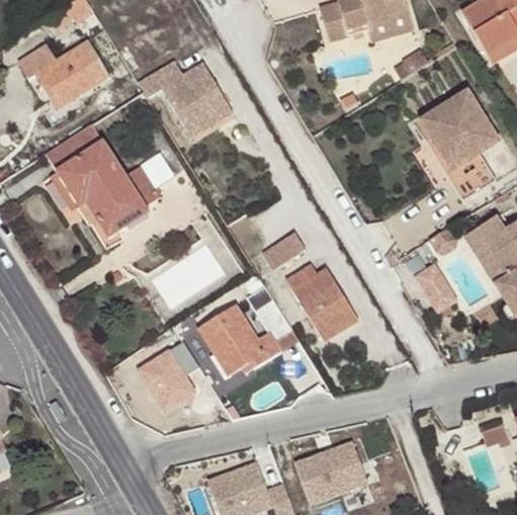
[(91,7),(86,0),(71,0),(44,18),(54,32),(91,7)]
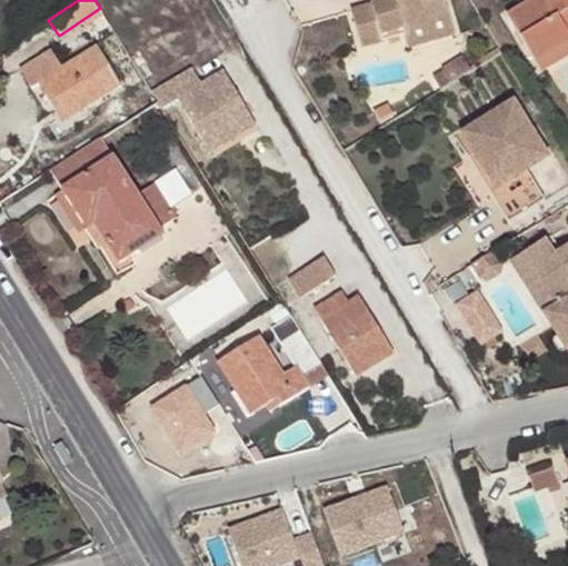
[(368,0),(346,9),(359,47),(401,31),(400,25),(420,18),(418,13),(447,3),(445,0),(368,0)]
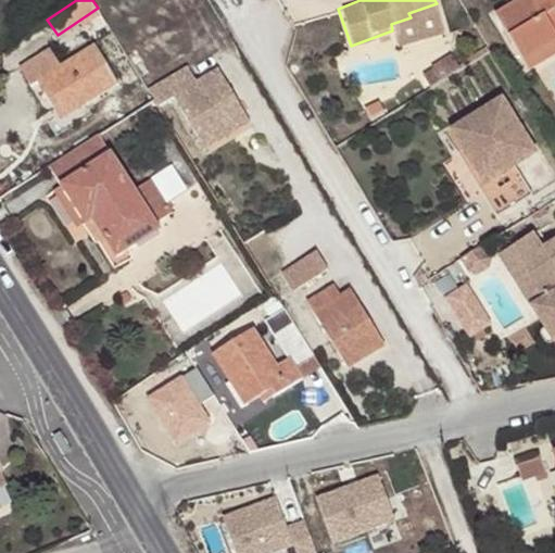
[(526,58),(554,38),(554,0),(513,0),(496,11),(526,58)]
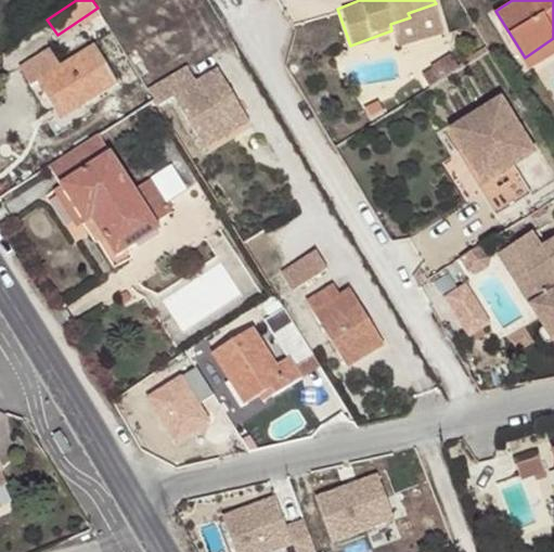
[(410,17),(390,24),(391,30),(397,43),(443,27),(436,3),(408,13),(410,17)]
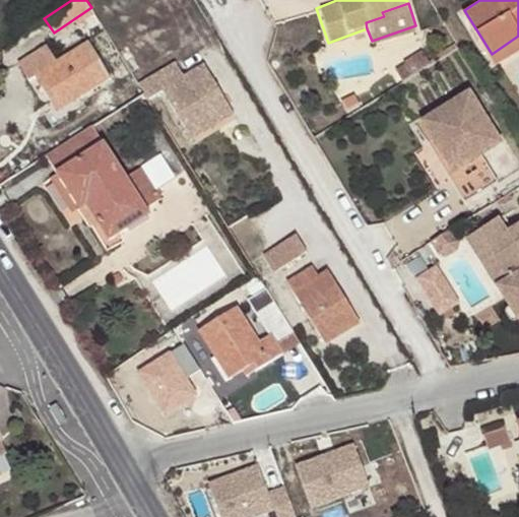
[(518,48),(518,36),(492,54),(497,63),(518,48)]
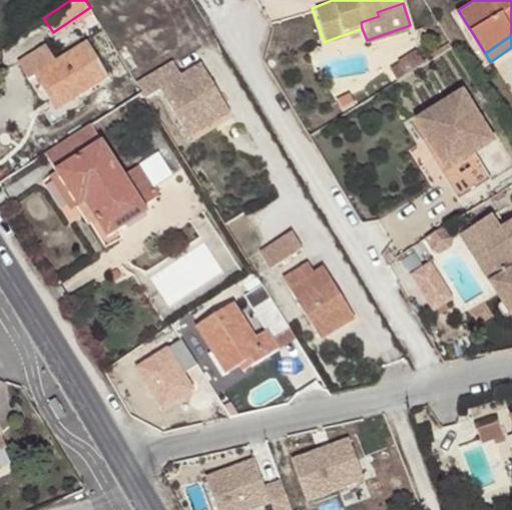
[(73,85),(78,94),(107,74),(86,40),(55,60),(45,44),(18,60),(29,77),(35,73),(51,99),(73,85)]
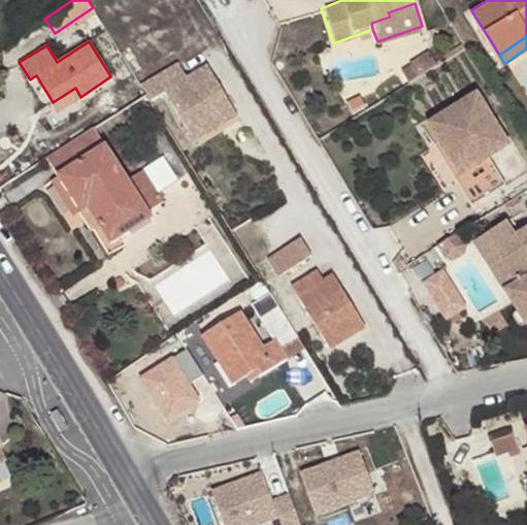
[(413,63),(420,74),(438,62),(430,48),(412,61),(413,63)]
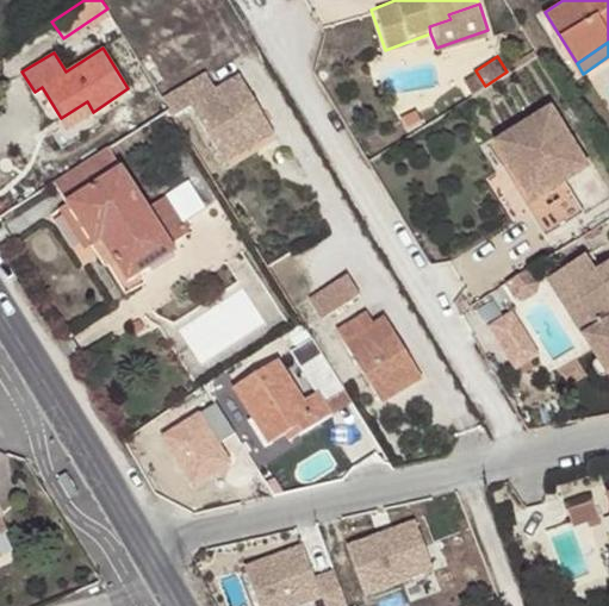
[(216,89),(205,72),(163,97),(174,116),(190,106),(219,155),(268,125),(240,75),(216,89)]
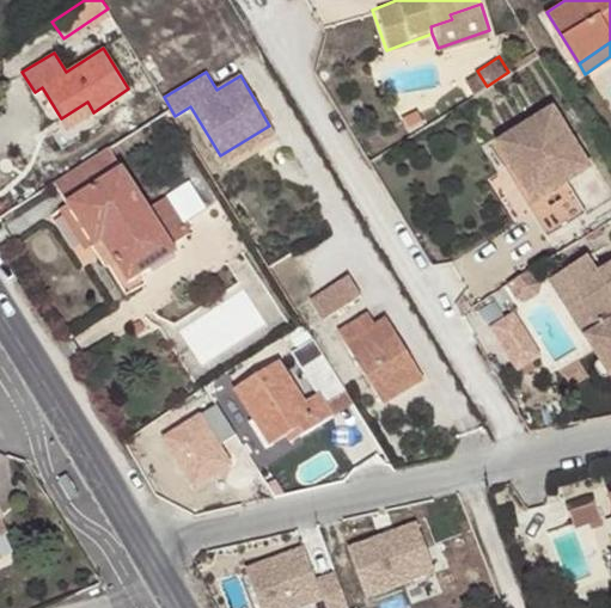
[(468,80),(476,93),(487,86),(478,73),(468,80)]
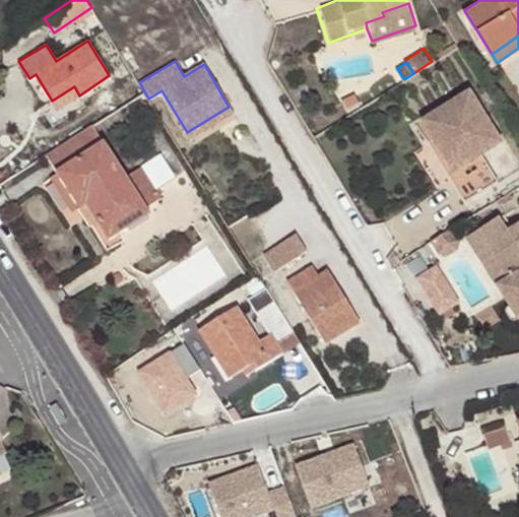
[(56,109),(79,95),(74,86),(52,101),(56,109)]
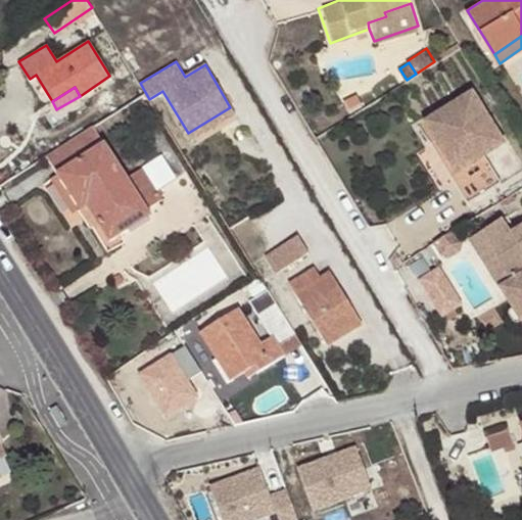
[(452,167),(444,172),(460,200),(495,179),(481,154),(502,142),(469,87),(419,115),(431,135),(452,167)]
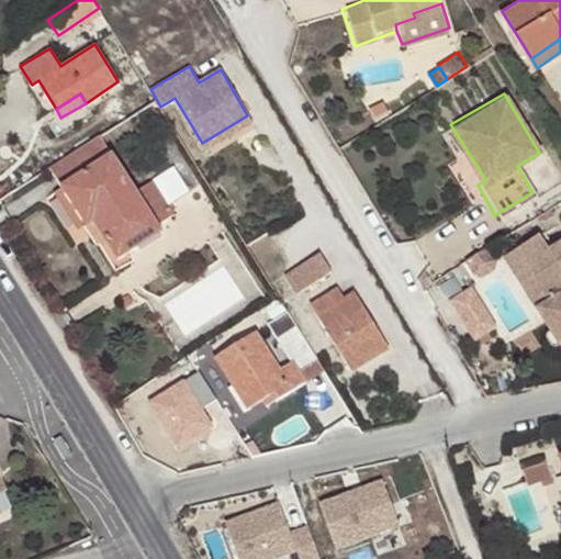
[(202,143),(205,149),(251,123),(247,115),(202,143)]
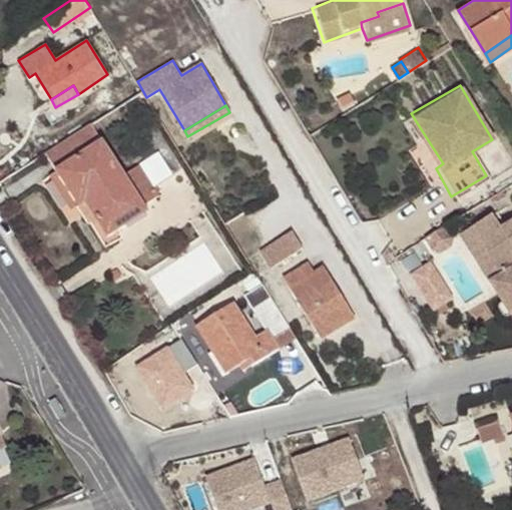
[(92,122),(44,151),(88,220),(95,216),(106,234),(123,224),(120,219),(143,205),(142,203),(159,193),(154,186),(140,163),(124,173),(117,178),(96,145),(103,141),(92,122)]
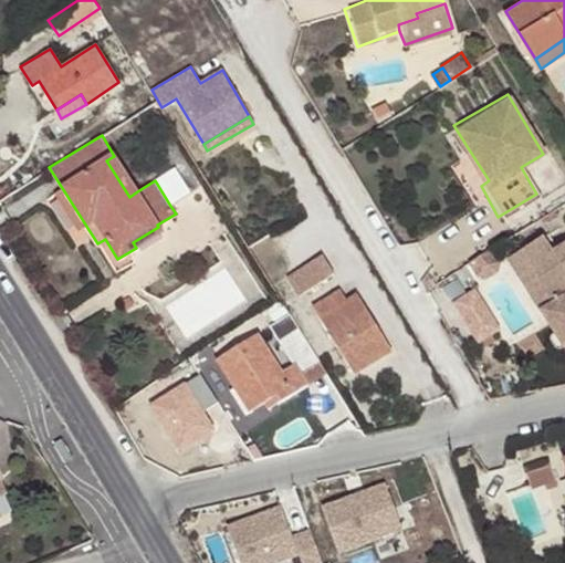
[(459,152),(481,186),(489,180),(467,146),(459,152)]
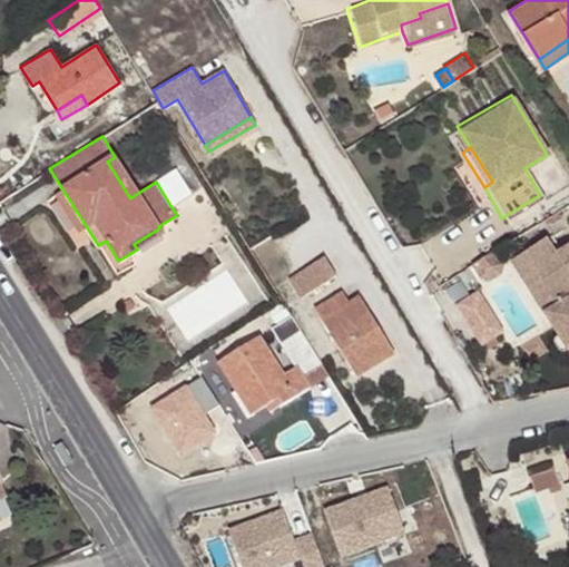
[(130,198),(138,193),(115,157),(107,162),(130,198)]
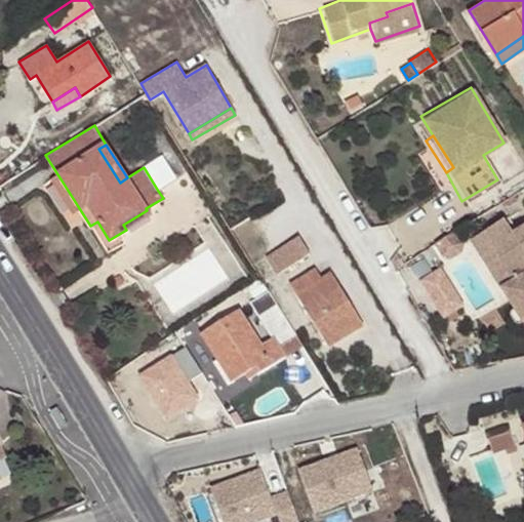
[(144,167),(158,191),(178,177),(163,154),(144,167)]
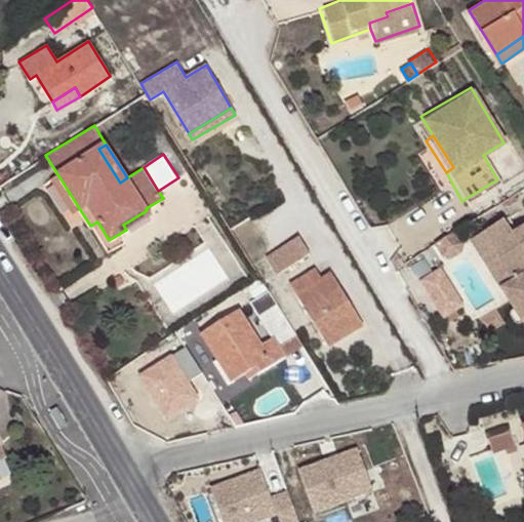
[(506,212),(514,227),(522,223),(514,207),(506,212)]
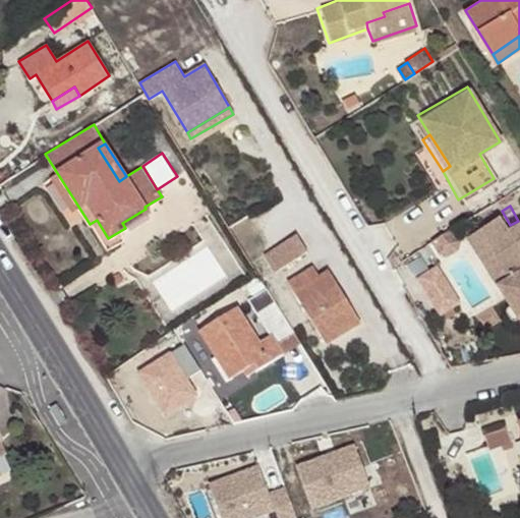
[(125,228),(149,213),(146,209),(122,223),(125,228)]
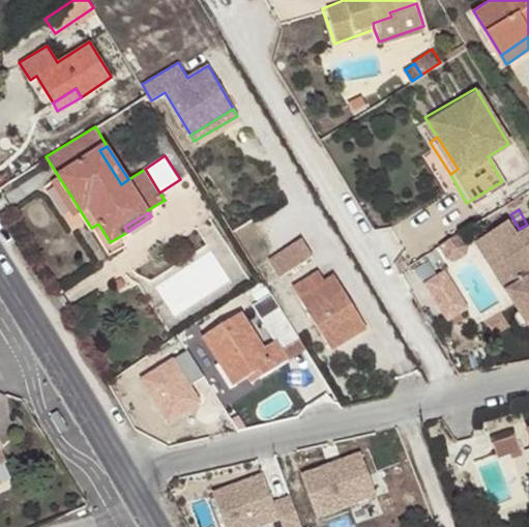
[(508,284),(528,319),(528,223),(527,225),(519,229),(510,214),(491,226),(521,276),(508,284)]
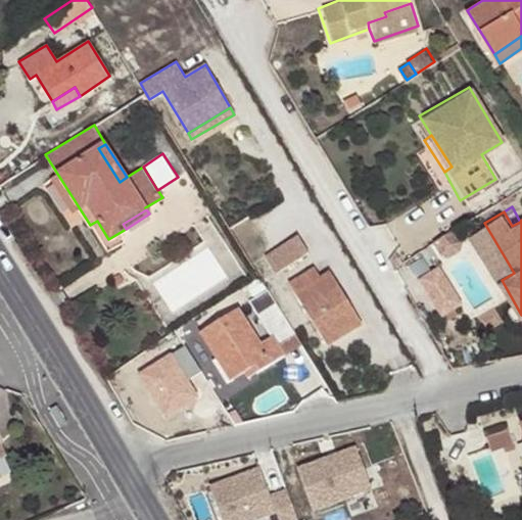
[(472,230),(502,280),(514,273),(484,223),(472,230)]
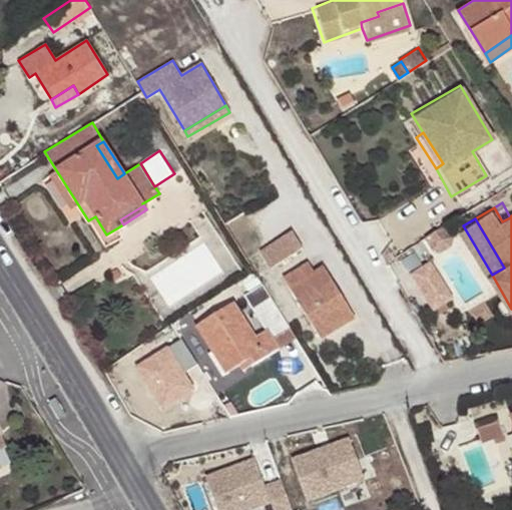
[(459,233),(451,221),(431,234),(439,246),(446,248),(458,241),(459,233)]
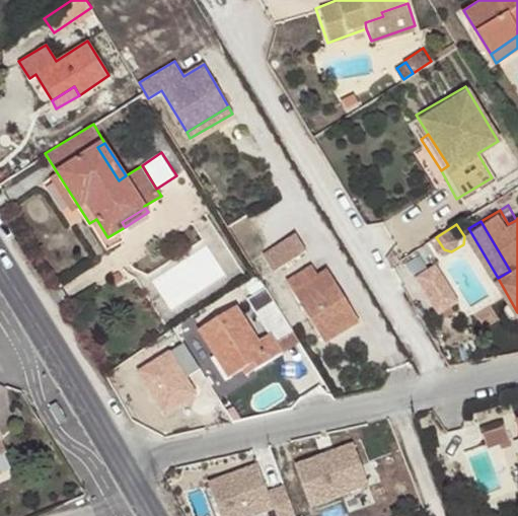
[(263,249),(274,268),(306,248),(296,230),(263,249)]
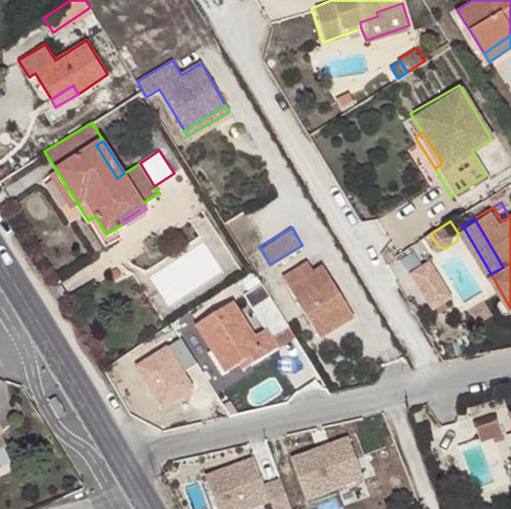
[(427,255),(407,270),(434,306),(454,291),(427,255)]
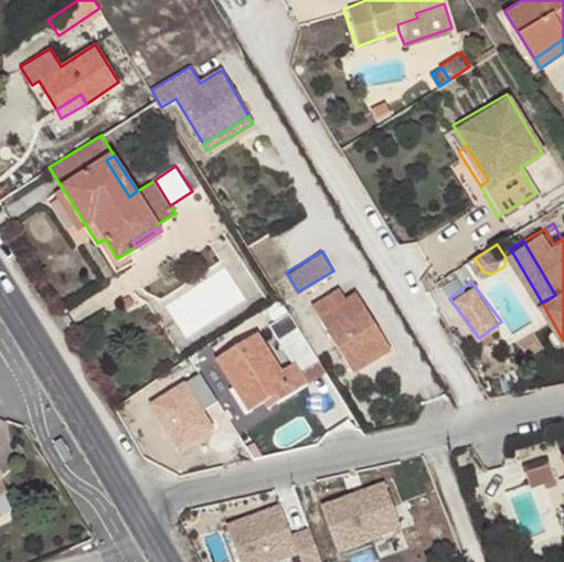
[(370,329),(376,325),(355,292),(344,297),(338,287),(312,303),(355,372),(384,353),(370,329)]
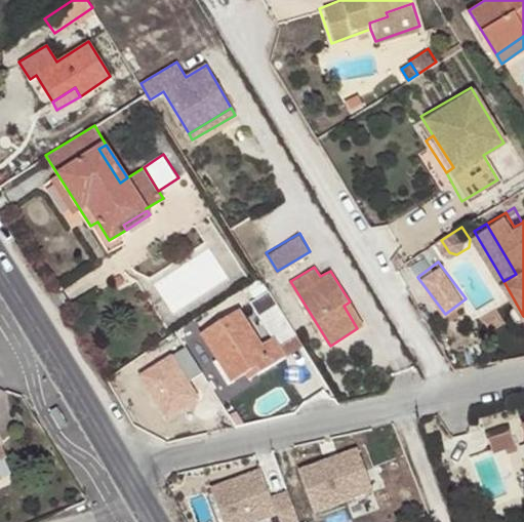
[(296,333),(269,288),(250,299),(274,335),(260,344),(238,308),(200,331),(230,379),(244,369),(253,364),(257,370),(284,353),(279,345),(296,333)]
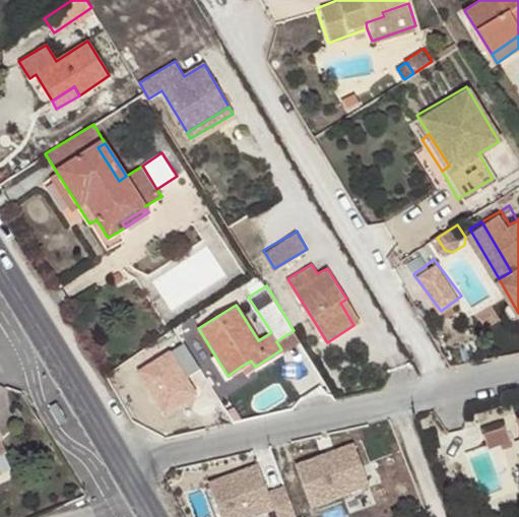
[(361,321),(346,299),(340,303),(353,325),(361,321)]
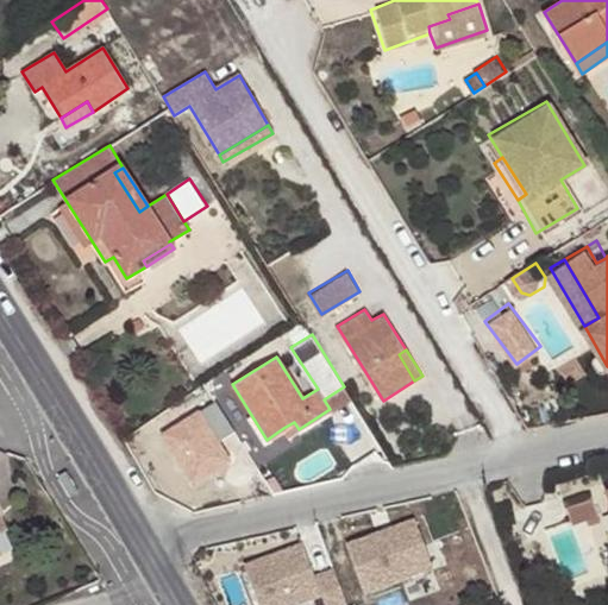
[(330,409),(351,397),(344,386),(324,399),(330,409)]
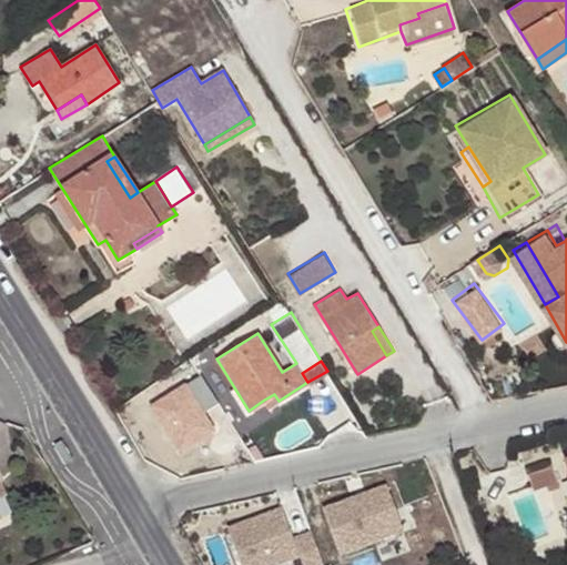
[(274,394),(264,400),(269,407),(279,401),(274,394)]
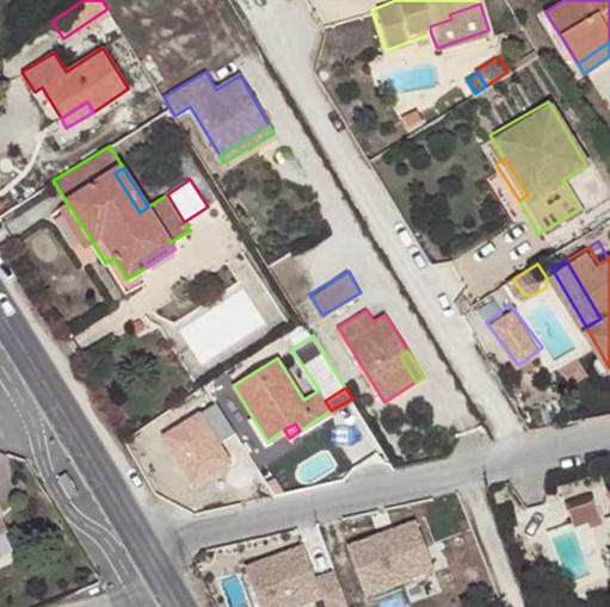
[(565,503),(571,519),(597,511),(592,494),(565,503)]
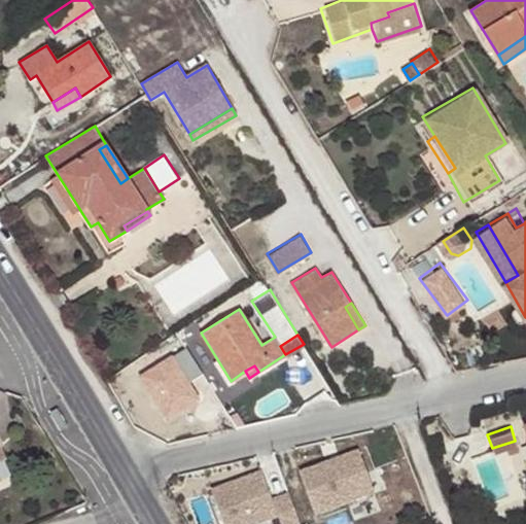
[(357,449),(299,470),(314,513),(373,491),(357,449)]
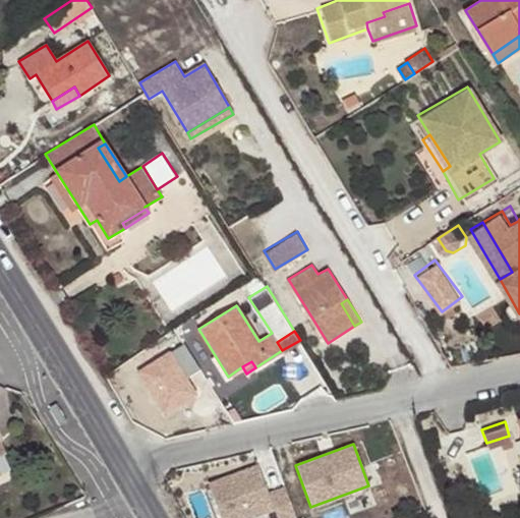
[(258,463),(208,481),(220,517),(238,517),(275,506),(278,517),(293,517),(295,517),(284,486),(269,492),(258,463)]
